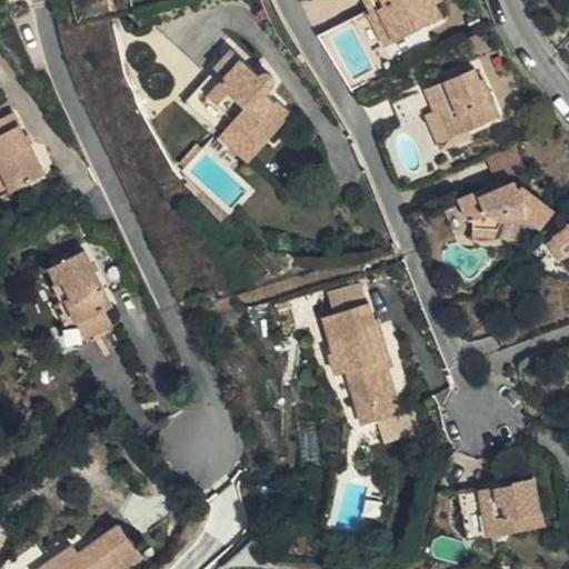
[(445,17),(435,0),(370,0),(377,12),(383,9),(400,39),(445,17)]
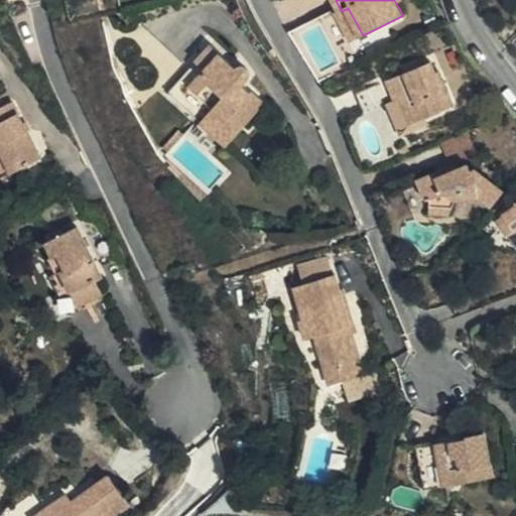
[(353,40),(363,35),(348,8),(342,11),(338,13),(353,40)]
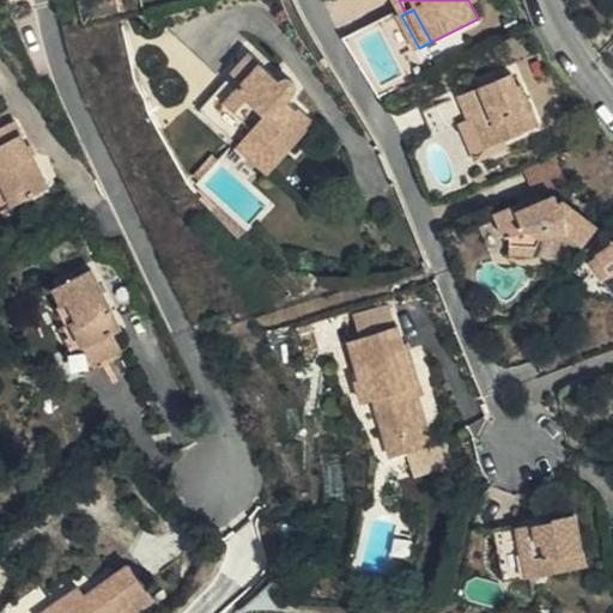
[(253,129),(246,137),(269,161),(287,140),(292,146),(311,123),(286,102),(293,93),(295,89),(295,85),(293,83),(291,80),(287,79),(284,80),(280,83),(249,56),(232,74),(243,85),(226,103),(253,129)]
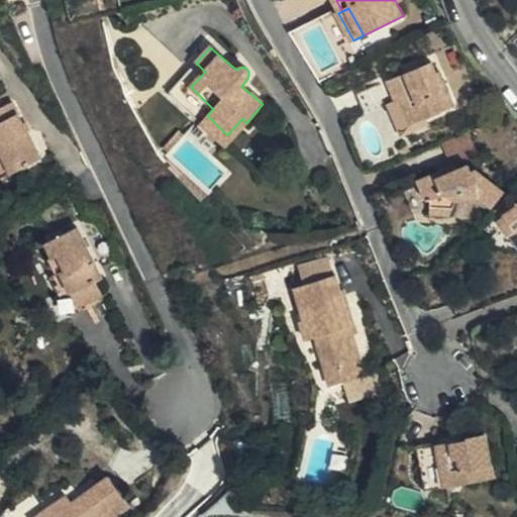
[(432,62),(388,82),(395,100),(397,104),(403,101),(413,124),(451,107),(432,62)]
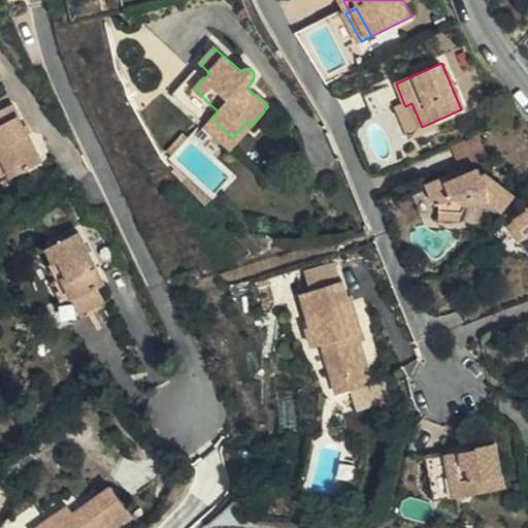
[(403,102),(396,84),(367,97),(375,113),(403,102)]
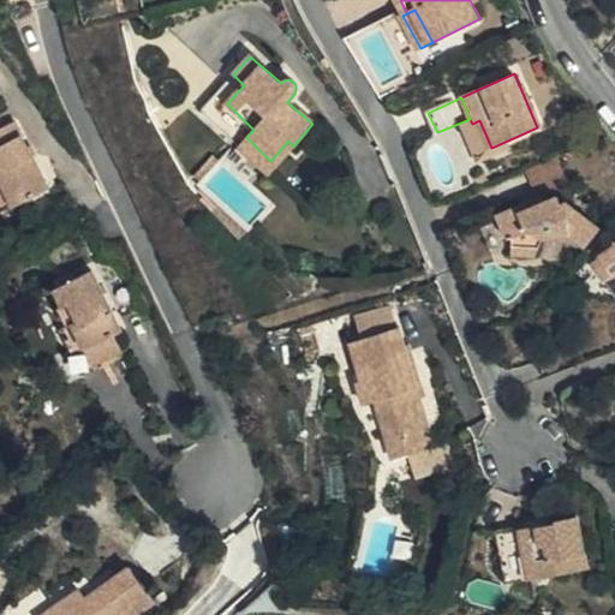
[(16,123),(4,129),(0,130),(0,177),(15,207),(48,191),(16,123)]
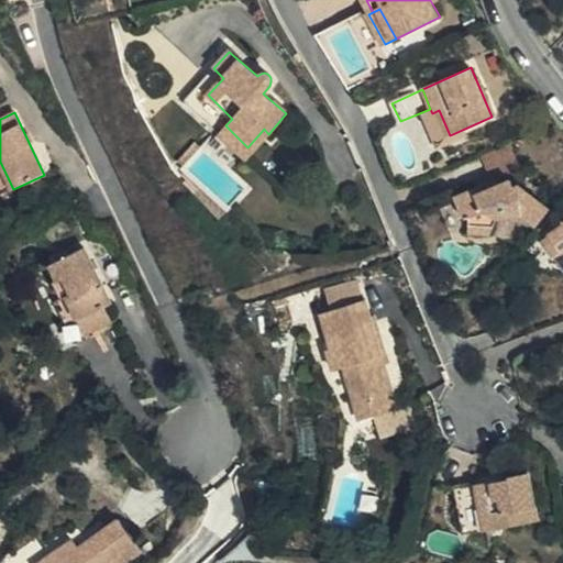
[(247,147),(225,125),(218,133),(246,161),(268,134),(264,129),(247,147)]
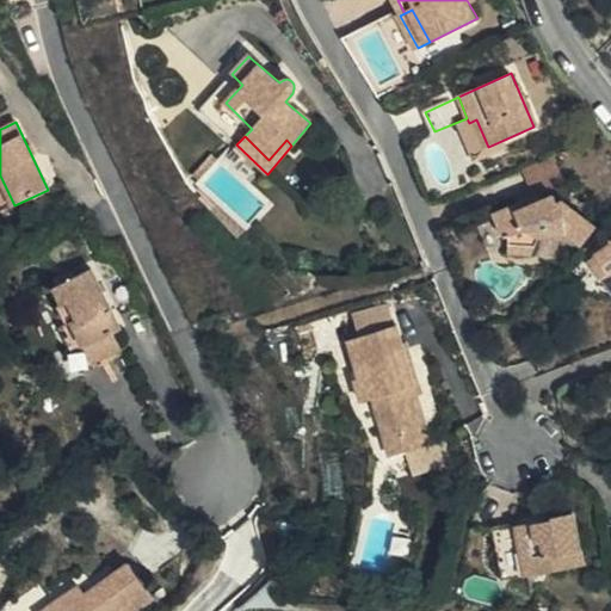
[(544,162),(512,177),(525,203),(556,189),(544,162)]
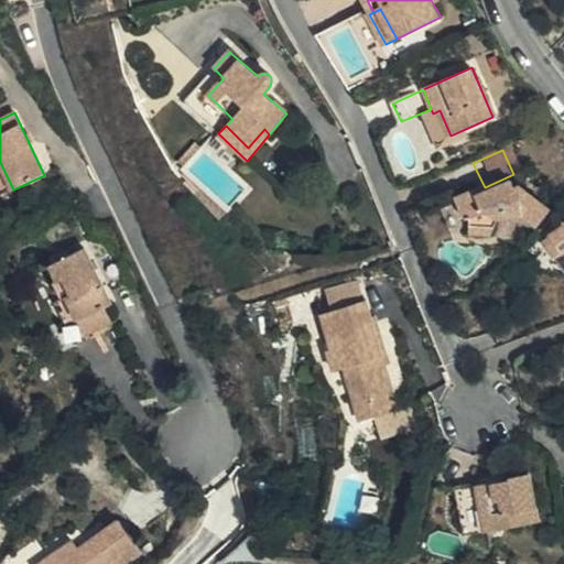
[(499,217),(519,213),(523,213),(537,221),(550,204),(522,185),(505,194),(499,187),(486,194),(483,190),(447,204),(457,223),(467,219),(466,234),(492,235),(499,217)]
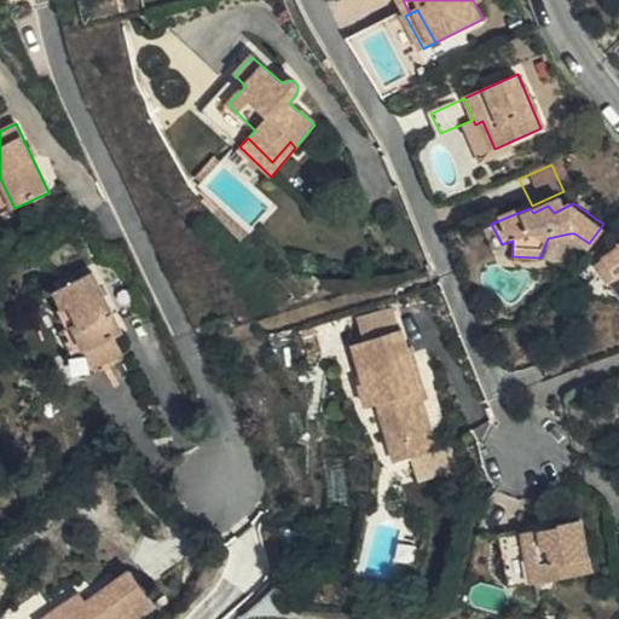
[(618,246),(601,256),(613,275),(618,271),(618,273),(618,235),(614,238),(618,246)]
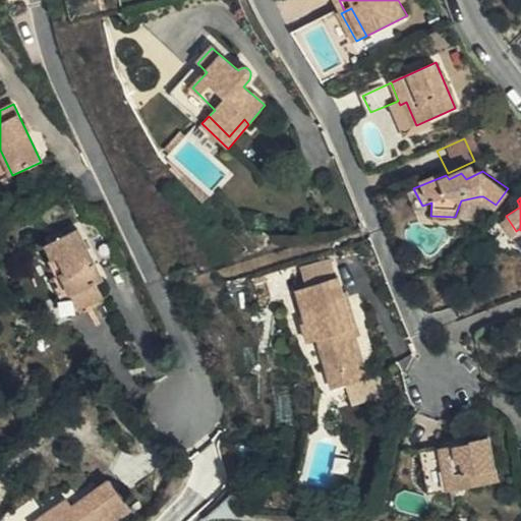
[(516,231),(506,216),(497,222),(507,237),(511,234),(516,231)]
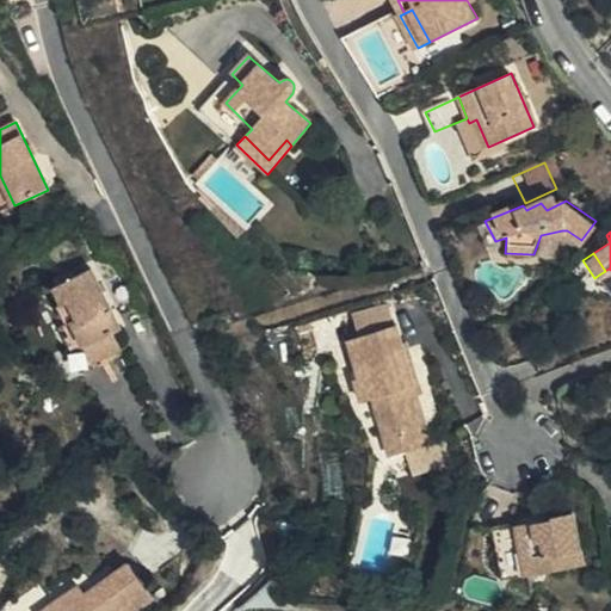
[(605,271),(599,275),(610,291),(610,270),(610,267),(605,271)]
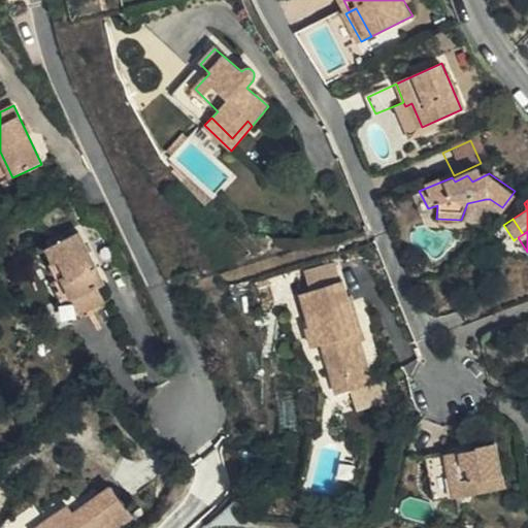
[(63,282),(74,303),(80,299),(87,312),(106,302),(100,289),(105,287),(78,235),(47,251),(55,266),(51,267),(58,285),(63,282)]
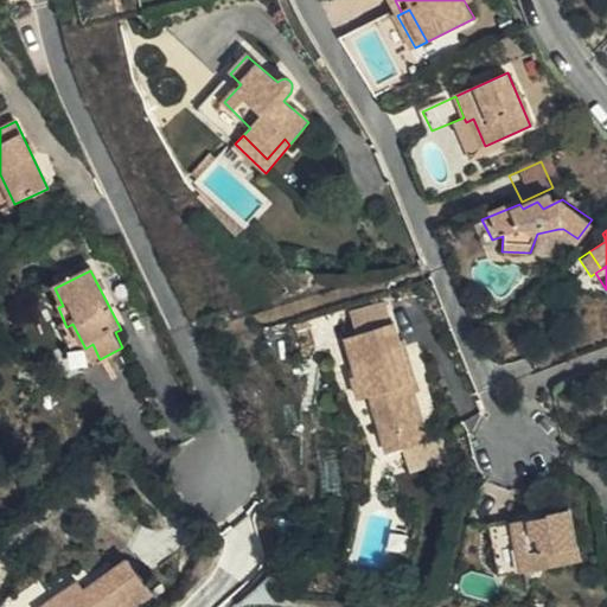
[(370,404),(379,438),(393,434),(400,459),(426,451),(407,390),(413,390),(400,346),(395,349),(389,333),(343,346),(355,385),(350,387),(357,408),(370,404)]
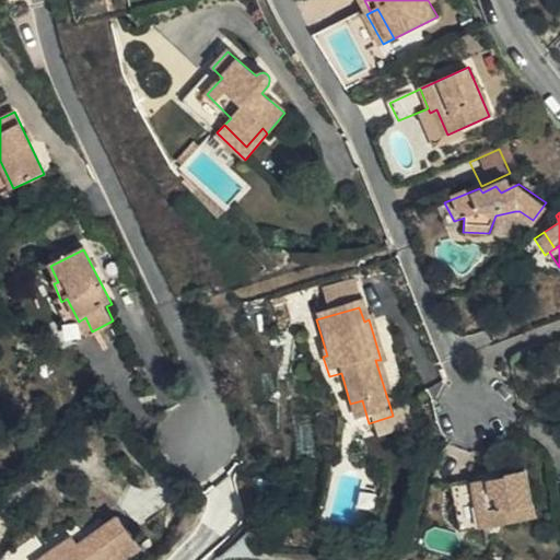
[(85,317),(79,322),(85,335),(92,331),(85,317)]
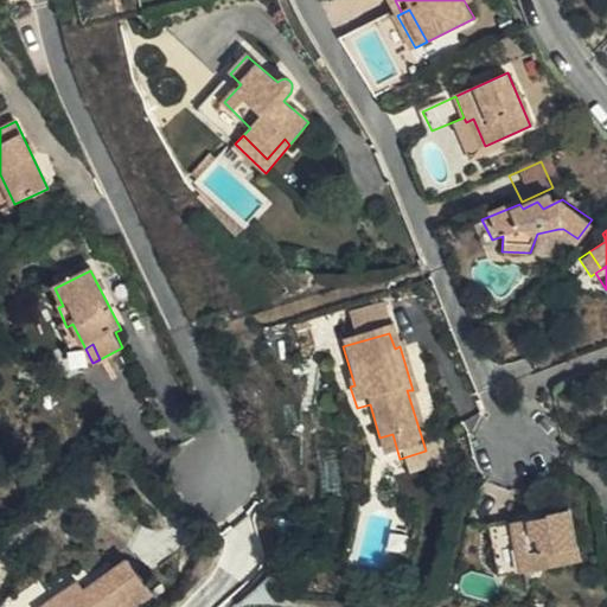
[(393,434),(379,438),(387,462),(400,459),(393,434)]
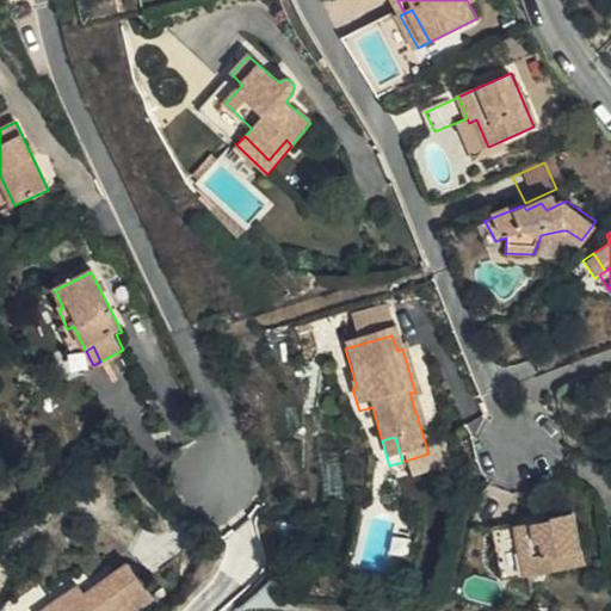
[(586,569),(573,513),(550,518),(551,523),(492,536),(505,588),(586,569)]
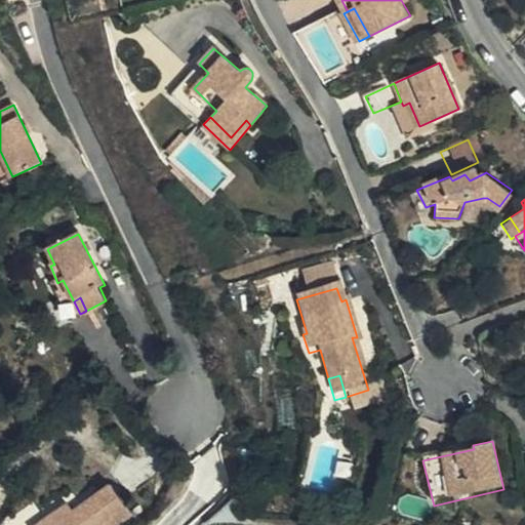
[(56,522),(52,524),(121,524),(133,517),(112,487),(75,513),(69,505),(52,515),(56,522)]
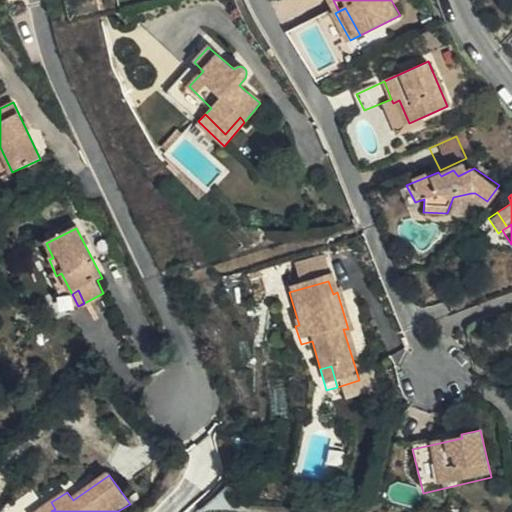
[(51,502),(49,505),(43,511),(51,511),(55,509),(51,502)]
